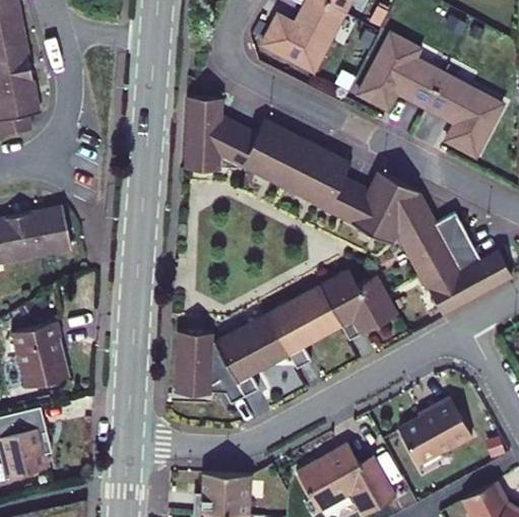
[(0,21),(20,17),(16,0),(0,0),(0,21)]
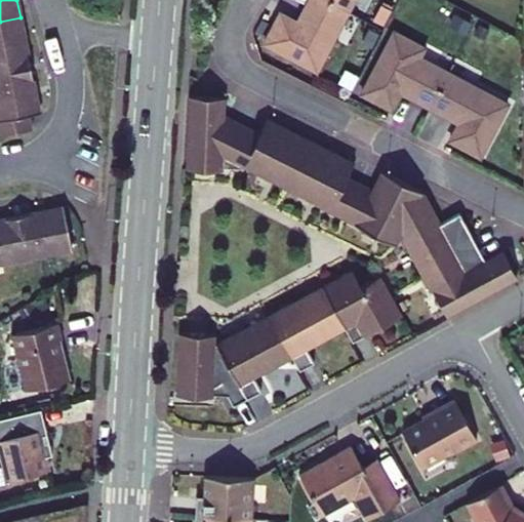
[(280,15),(264,46),(316,74),(348,14),(320,0),(310,0),(297,25),(280,15)]
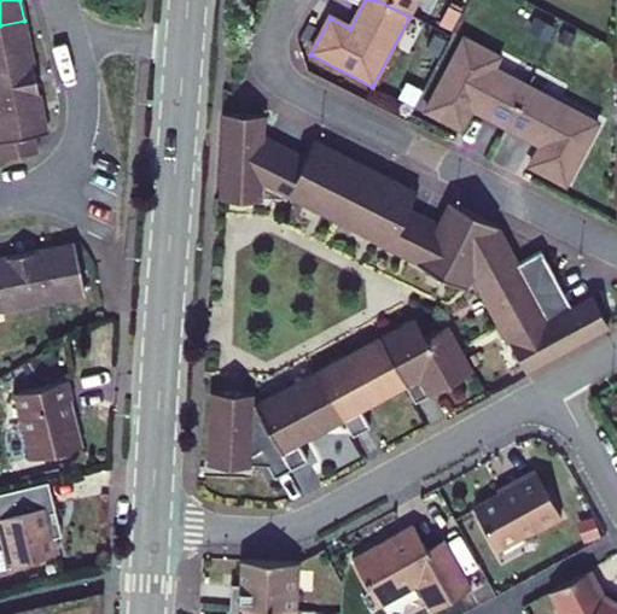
[(377,0),(409,17),(418,0),(377,0)]
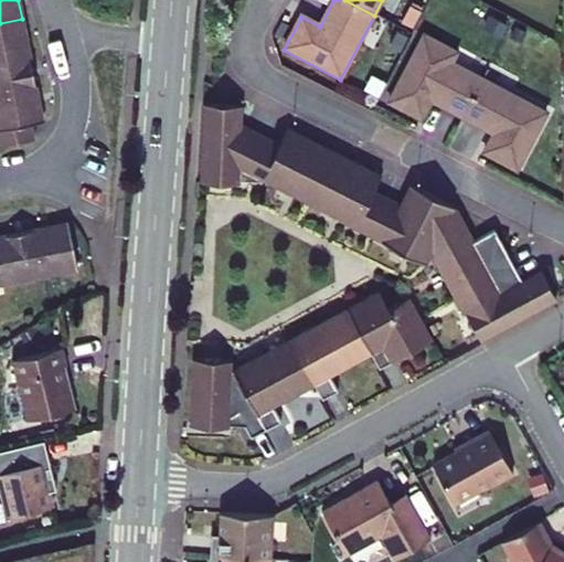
[(0,67),(30,62),(22,19),(0,23),(0,67)]
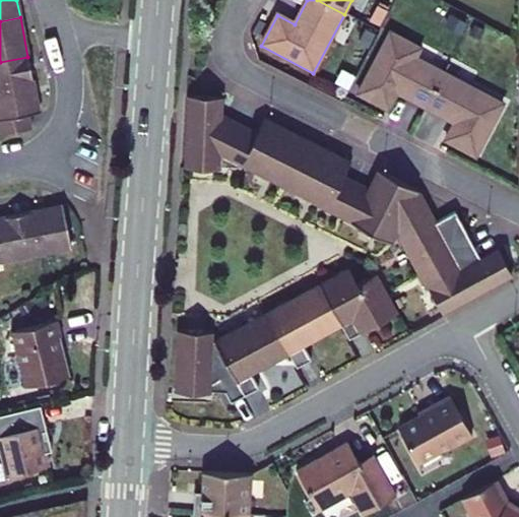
[(397,94),(426,110),(444,74),(415,59),(420,51),(390,35),(358,95),(388,111),(397,94)]
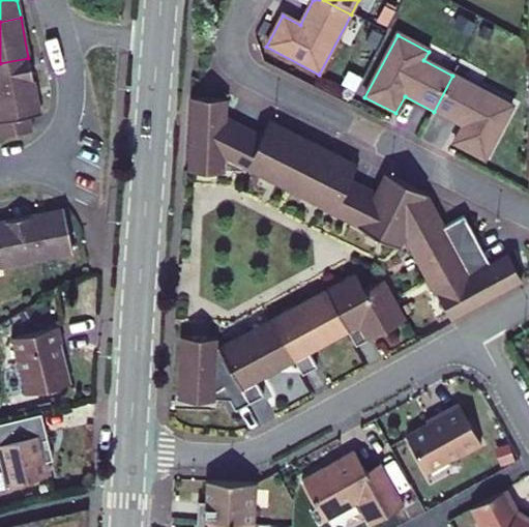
[(28,58),(0,63),(0,90),(33,84),(28,58)]
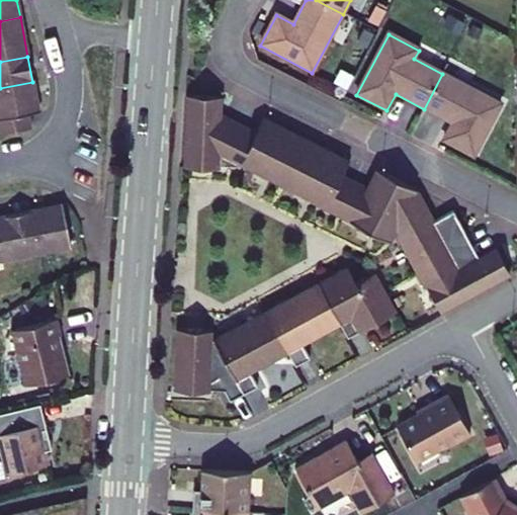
[(442,74),(424,109),(452,123),(443,141),(474,157),(501,105),(442,74)]
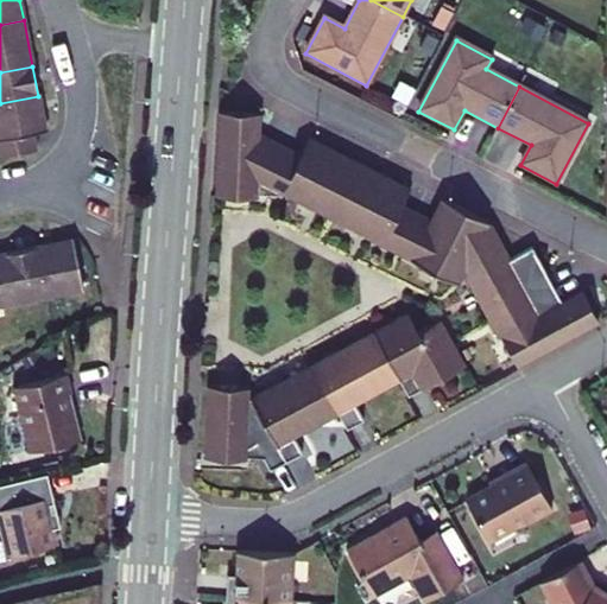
[(46,135),(38,96),(0,103),(0,161),(37,154),(35,138),(46,135)]
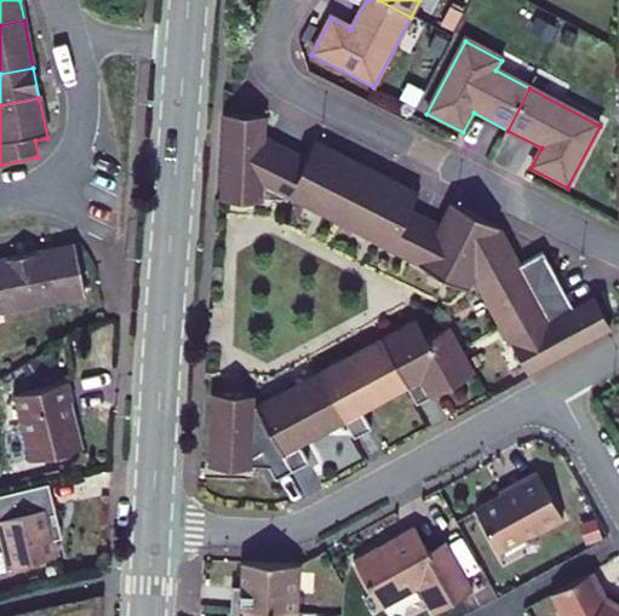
[(262,200),(273,200),(274,190),(288,159),(263,147),(264,138),(265,119),(223,116),(219,202),(261,205),(262,200)]
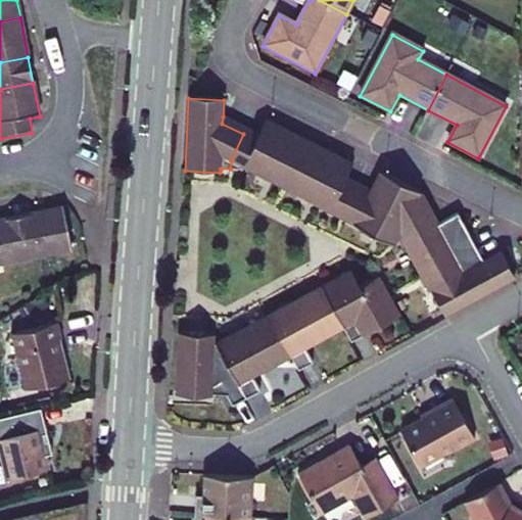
[(246,129),(223,116),(222,124),(243,134),(246,129)]
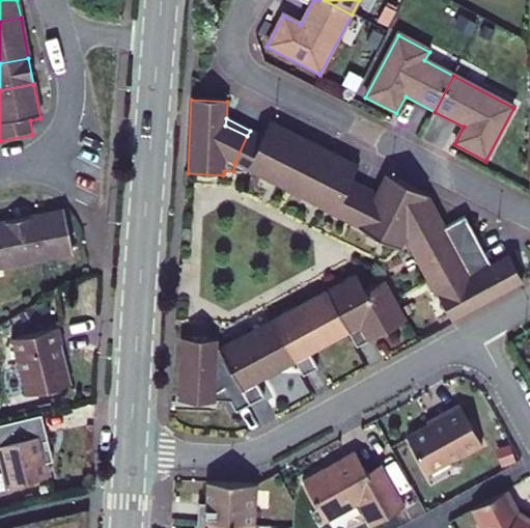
[(247,169),(290,191),(314,144),(277,126),(277,124),(274,122),(273,124),(270,122),(262,137),(259,142),(247,136),(234,163),(233,171),(246,172),(247,169)]
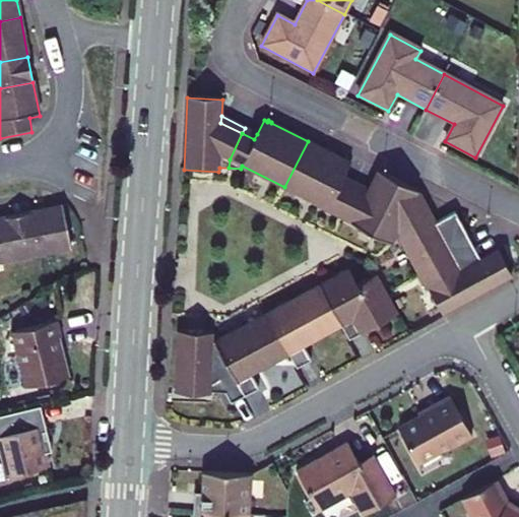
[(257,134),(245,128),(242,133),(254,139),(257,134)]
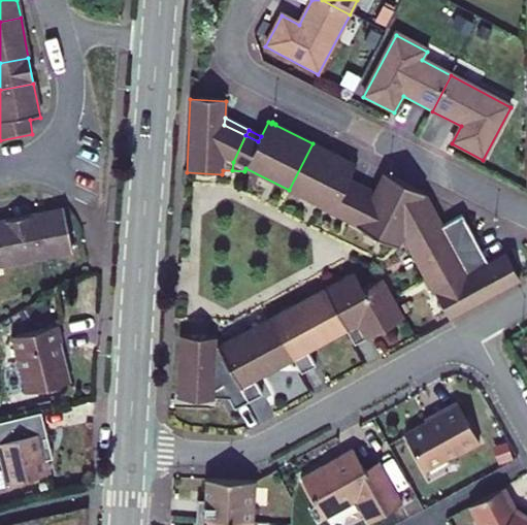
[(318,208),(343,222),(359,192),(347,186),(350,179),(356,166),(353,164),(354,163),(350,161),(350,162),(313,143),(289,190),(319,205),(318,208)]
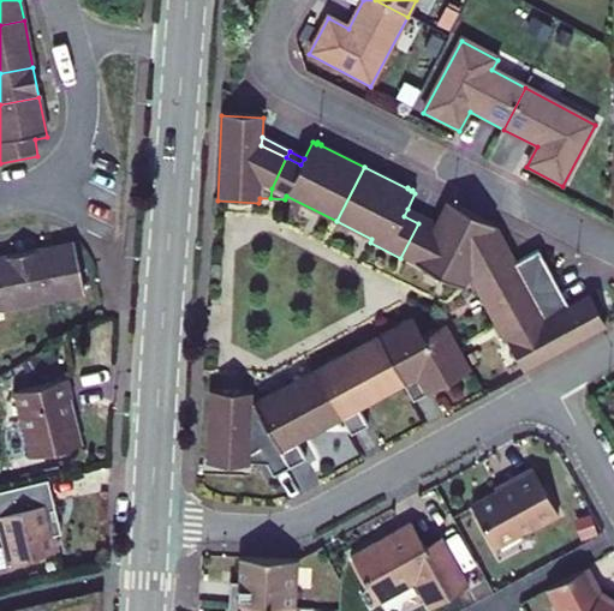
[(468,277),(492,232),(494,227),(446,203),(436,223),(433,231),(418,223),(400,258),(464,289),(469,279),(468,277)]
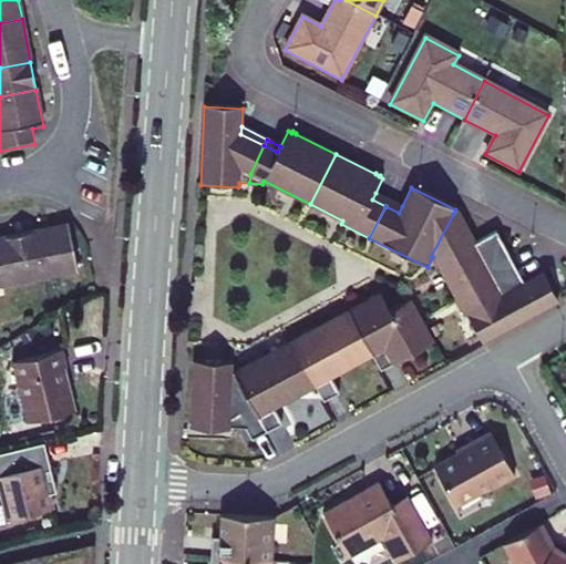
[(376,193),(372,200),(386,206),(389,200),(376,193)]
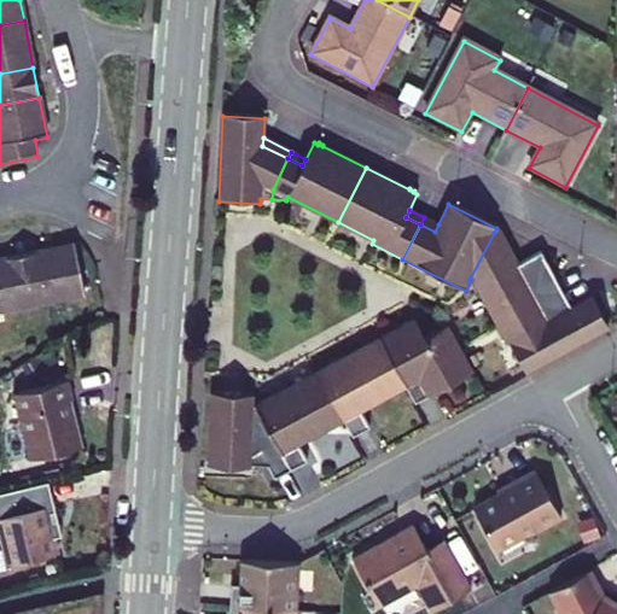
[(424,217),(420,224),(435,232),(438,224),(424,217)]
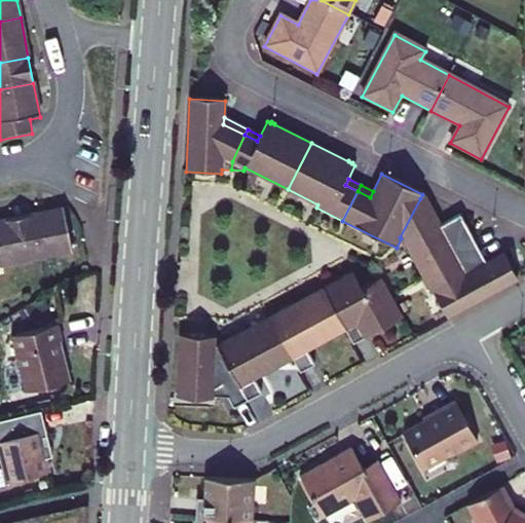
[(401,238),(423,282),(442,271),(472,255),(465,244),(473,239),(460,216),(441,226),(424,196),(420,198),(400,237),(401,238)]
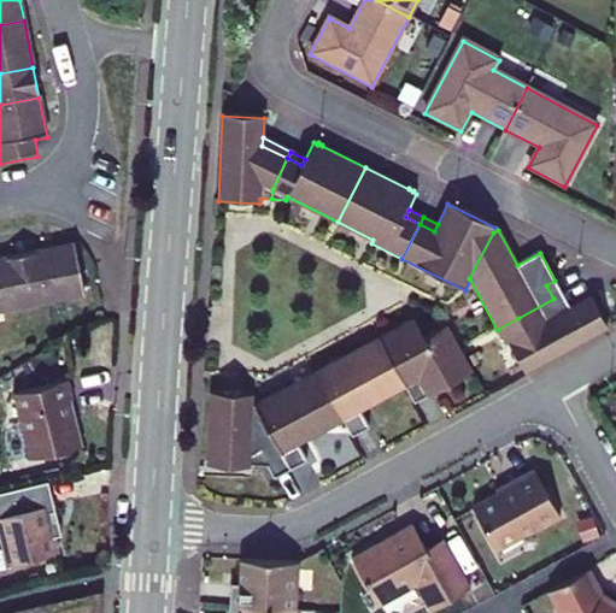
[(84,296),(74,247),(34,254),(45,305),(84,296)]
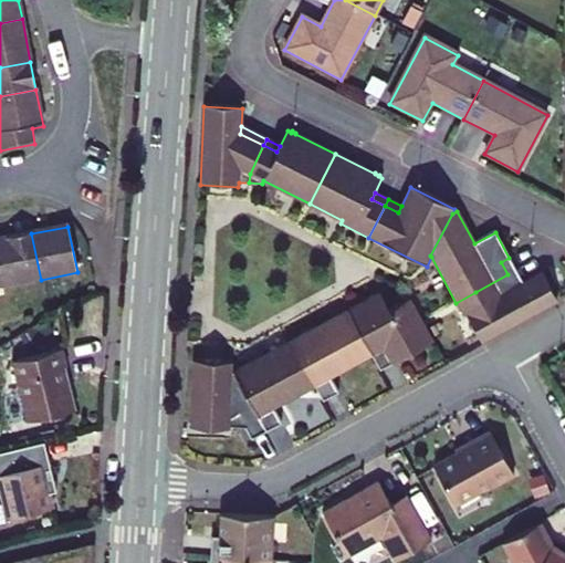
[(41,280),(31,233),(4,239),(13,285),(41,280)]
